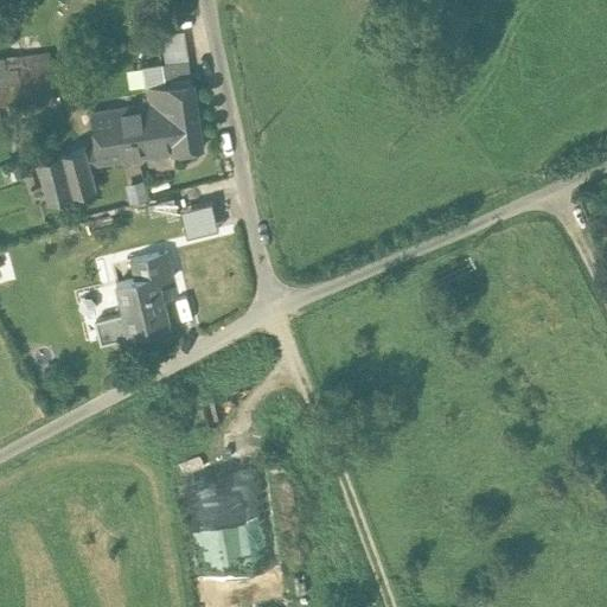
[(185,32),(163,34),(166,64),(189,61),(185,32)]
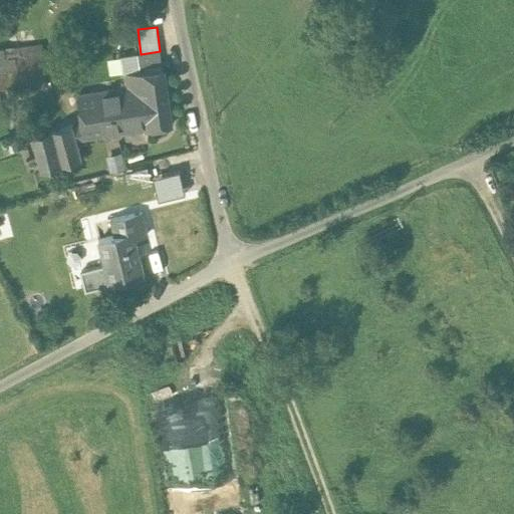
[(41,41),(14,44),(15,53),(18,83),(45,80),(41,41)]
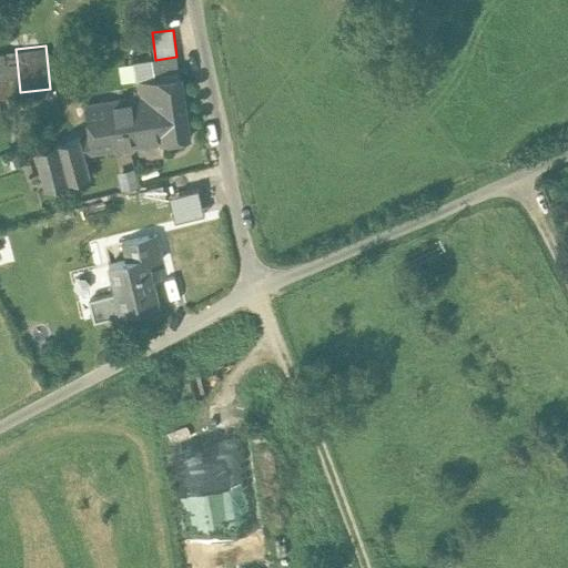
[(155,60),(152,61),(154,80),(179,78),(176,57),(155,60)]
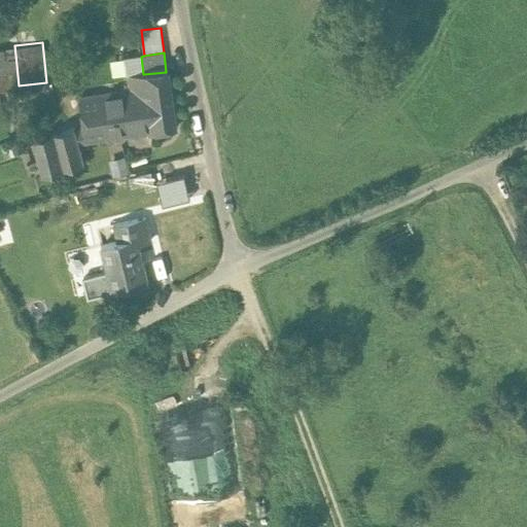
[(15,55),(0,56),(0,88),(19,85),(15,55)]
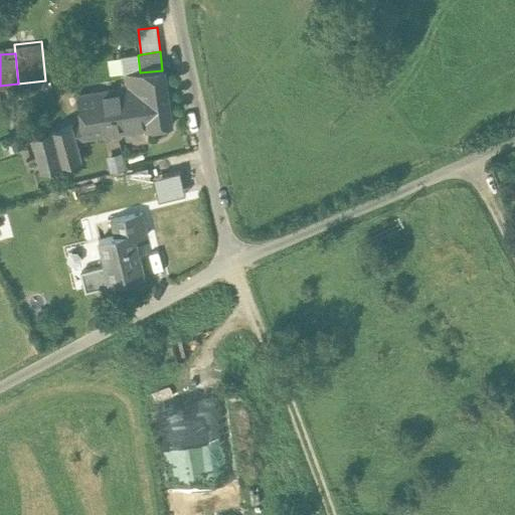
[(125,88),(76,94),(79,122),(81,137),(144,129),(145,129),(170,126),(162,70),(140,72),(138,55),(122,57),(125,87),(125,88)]
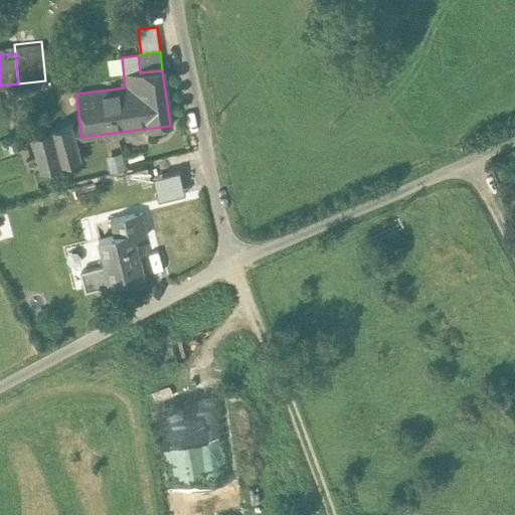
[(79,122),(49,130),(60,165),(78,160),(73,138),(81,137),(79,122)]
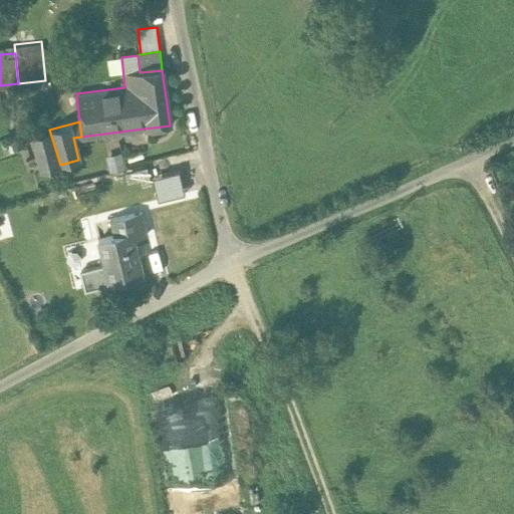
[(49,127),(30,133),(42,171),(60,165),(49,130),(49,127)]
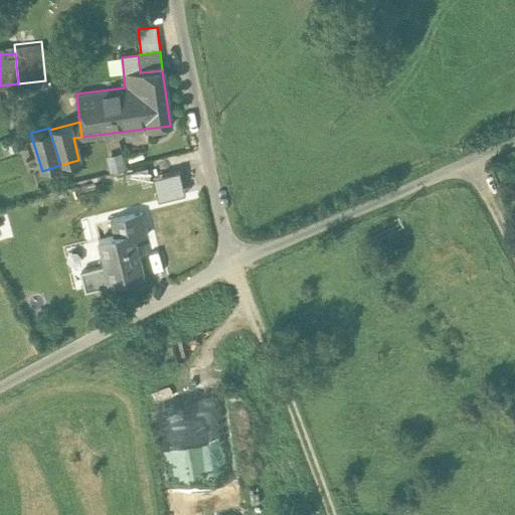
[(127,168),(122,152),(107,156),(111,173),(127,168)]
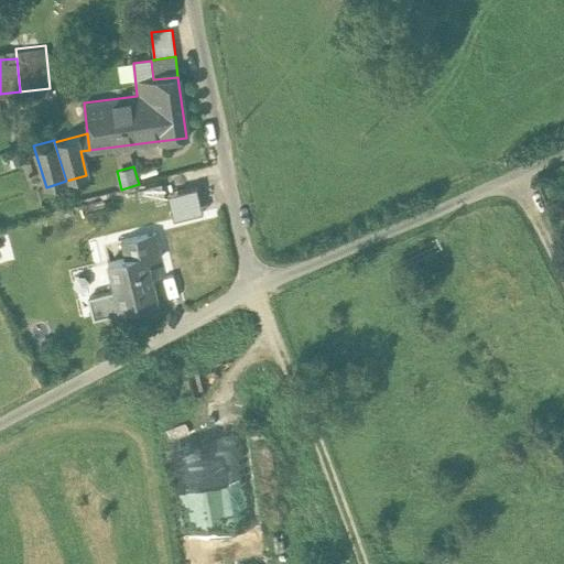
[(161,183),(138,190),(141,199),(155,196),(164,194),(161,183)]
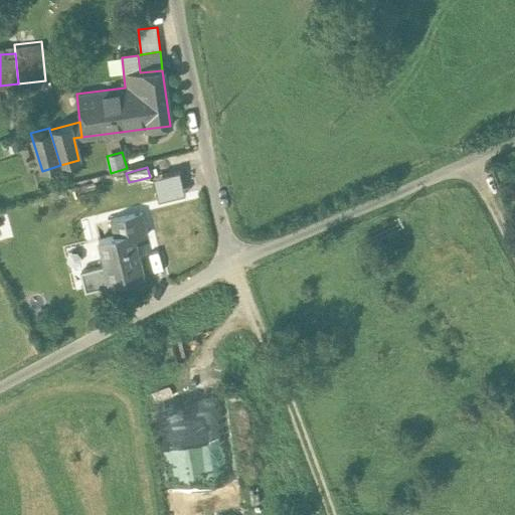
[(152,183),(150,177),(142,179),(143,185),(152,183)]
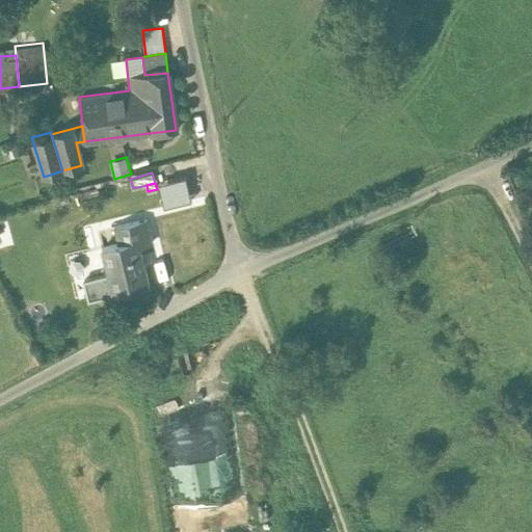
[(147,218),(115,227),(118,243),(138,239),(139,245),(152,242),(147,218)]
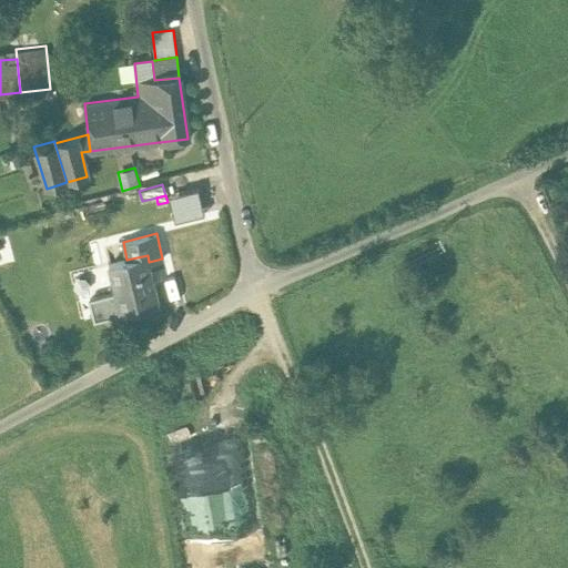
[(127,260),(109,264),(115,291),(121,313),(121,314),(160,304),(149,262),(148,255),(127,260)]
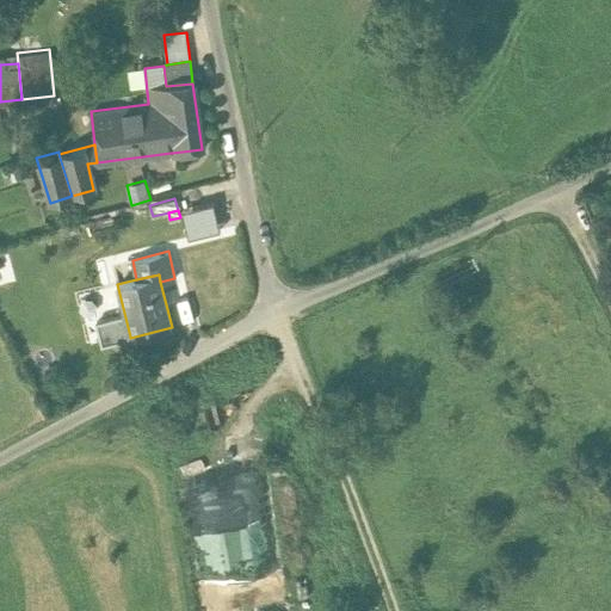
[(102,344),(130,337),(124,313),(96,319),(102,344)]
